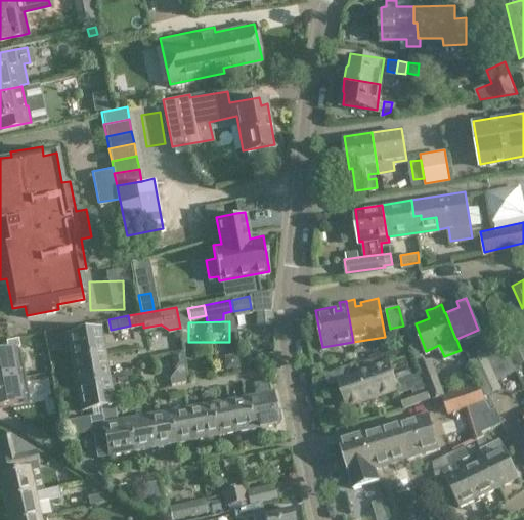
[(492,328),(496,337),(509,332),(505,322),(492,328)]
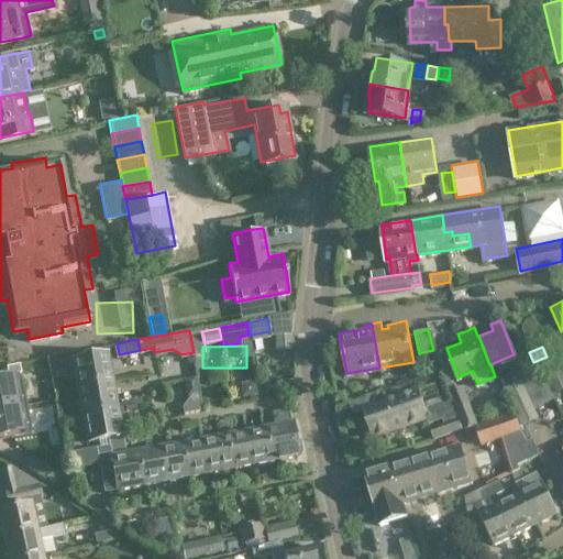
[(112,376),(107,350),(70,357),(75,383),(112,376)]
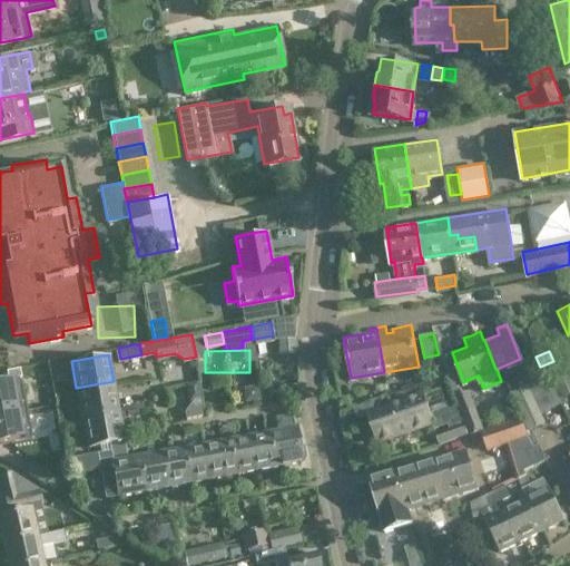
[(569,367),(568,363),(548,373),(559,397),(569,391),(569,367)]
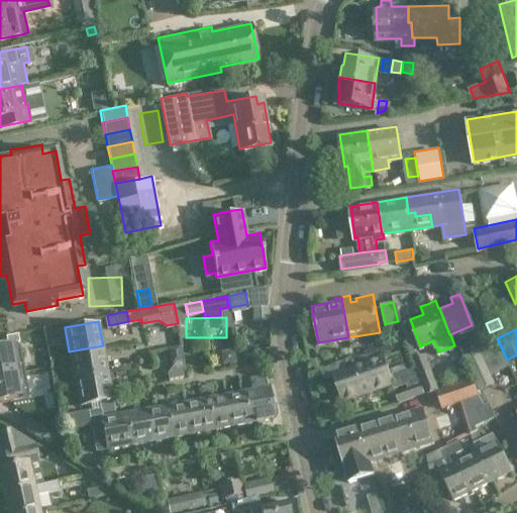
[(18,332),(6,334),(8,342),(19,340),(18,332)]
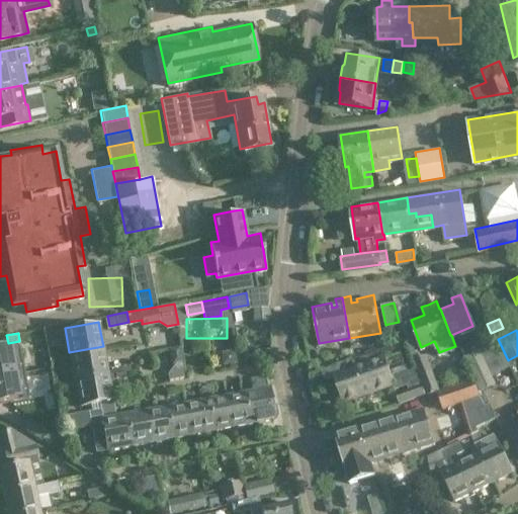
[(481,337),(460,346),(481,391),(496,382),(492,373),(508,366),(496,341),(485,347),(482,340),(481,337)]
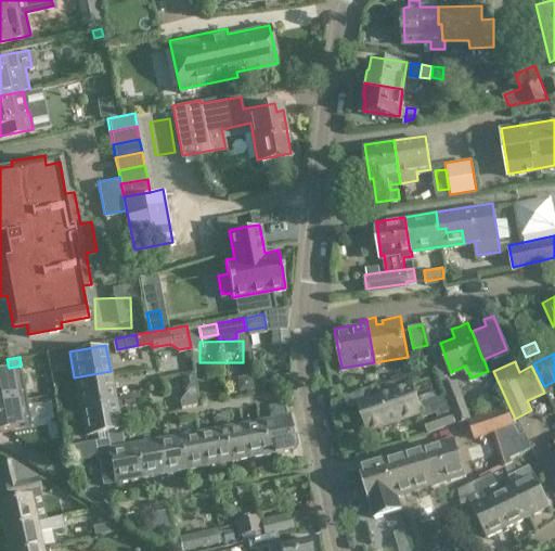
[(116,397),(111,371),(74,377),(79,405),(116,397)]
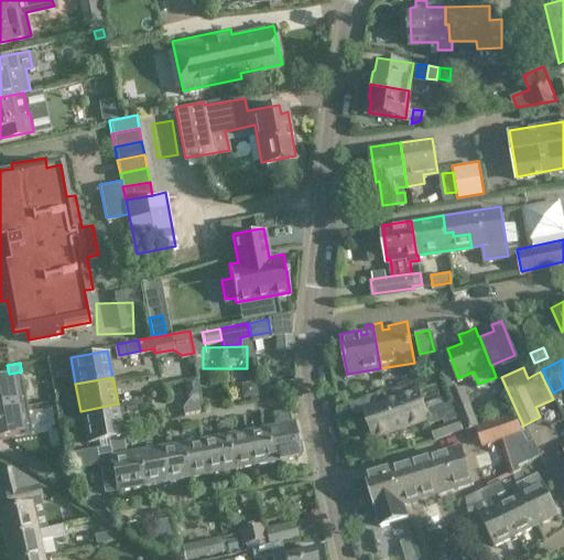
[(13,381),(0,383),(0,406),(2,407),(18,405),(13,381)]
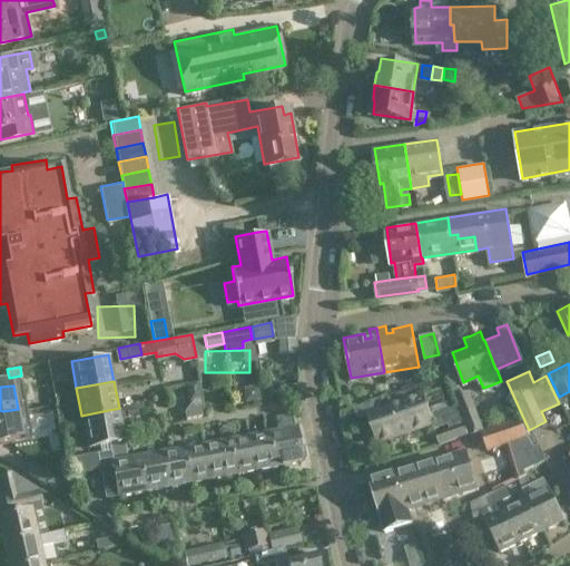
[(357,416),(367,412),(377,440),(433,420),(434,426),(452,419),(448,407),(448,405),(431,411),(423,392),(408,398),(404,389),(387,394),(391,403),(382,407),(377,397),(354,405),(357,416)]
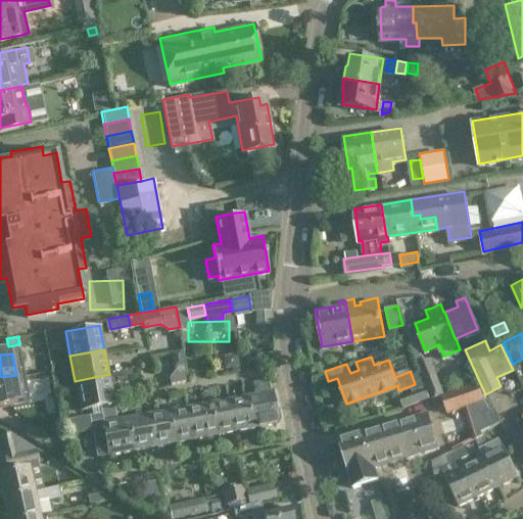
[(436,372),(430,357),(419,361),(425,376),(436,372)]
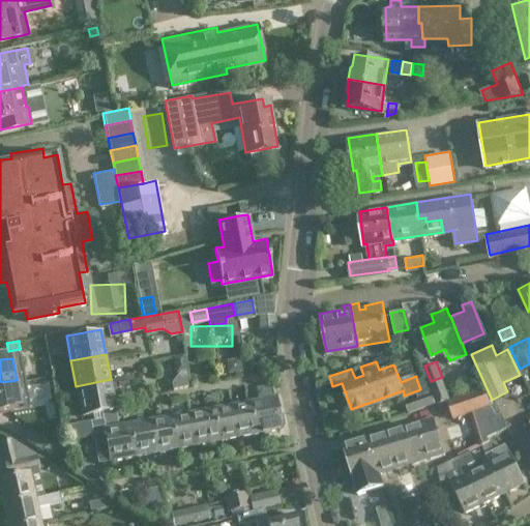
[(50,362),(42,363),(45,376),(53,375),(50,362)]
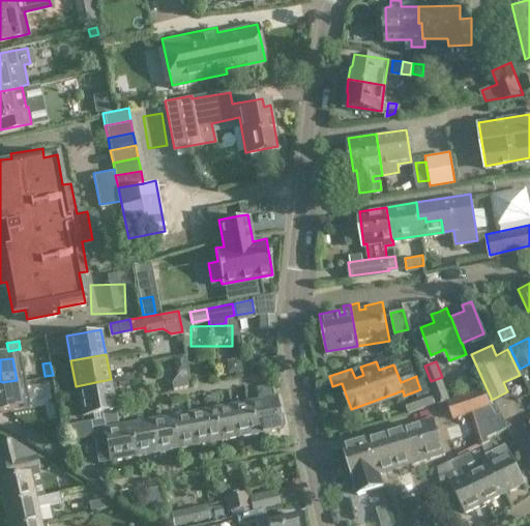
[(158,387),(178,378),(170,362),(150,372),(158,387)]
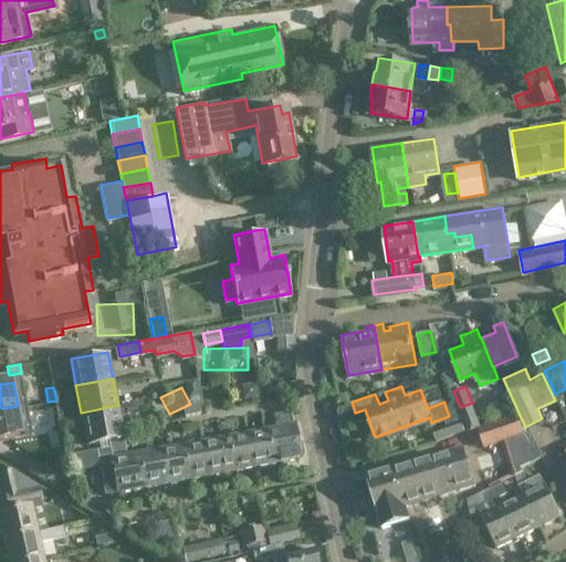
[(56,401),(48,402),(51,415),(59,414),(56,401)]
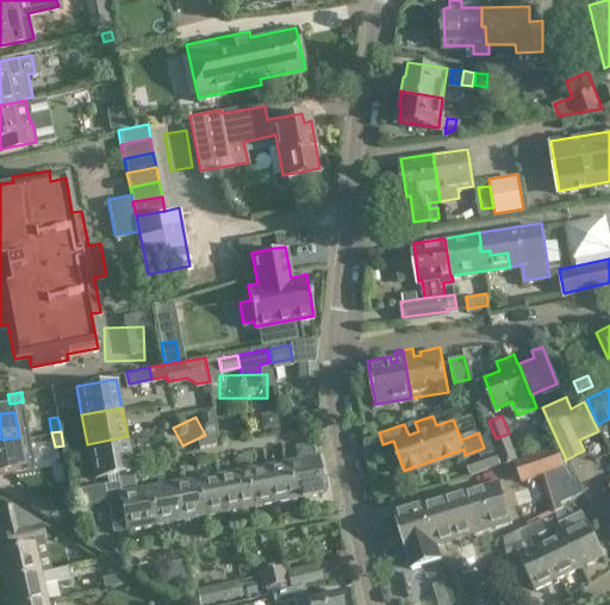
[(466,461),(470,472),(499,461),(489,431),(479,435),(484,448),(486,454),(466,461)]
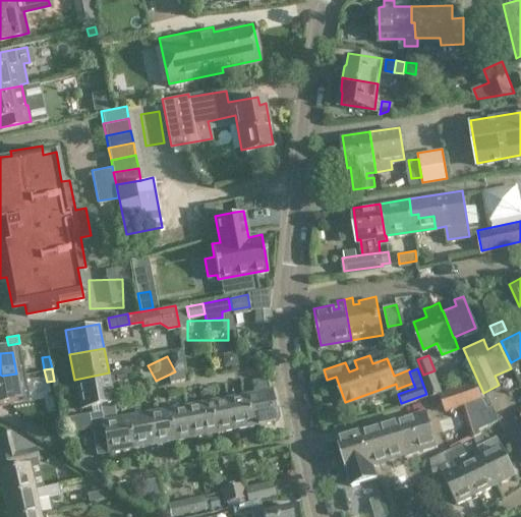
[(435,370),(423,375),(430,395),(442,390),(435,370)]
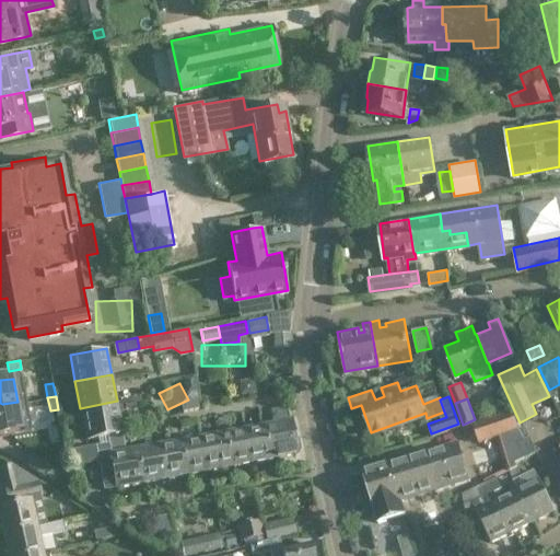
[(97,435),(98,442),(108,440),(109,446),(124,443),(121,430),(123,430),(117,401),(80,408),(85,437),(97,435)]
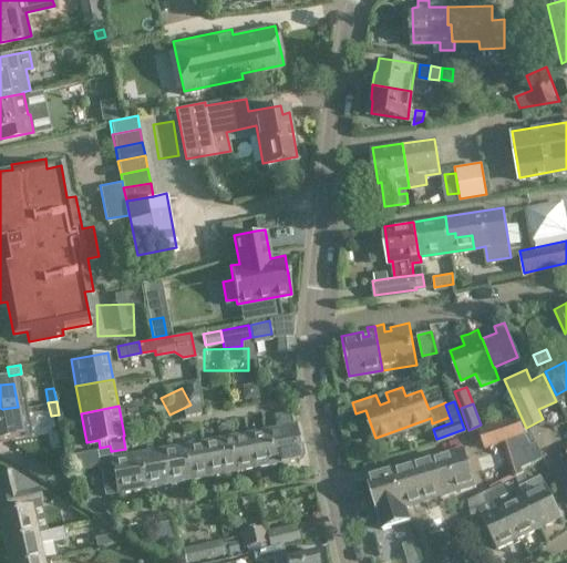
[(0,433),(22,431),(18,407),(2,409),(0,408),(0,433)]
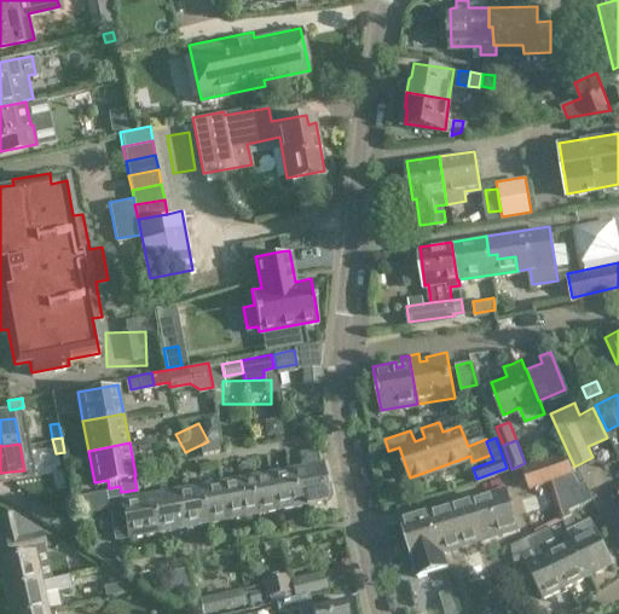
[(299,450),(301,463),(289,465),(293,485),(302,484),(306,502),(325,498),(325,499),(327,499),(330,493),(328,482),(323,478),(320,461),(318,461),(316,447),(299,450)]
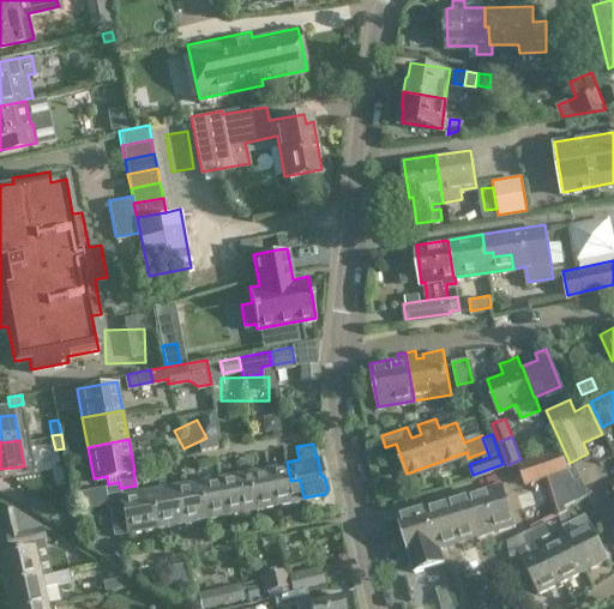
[(518,463),(525,483),(548,475),(569,468),(561,448),(518,463)]
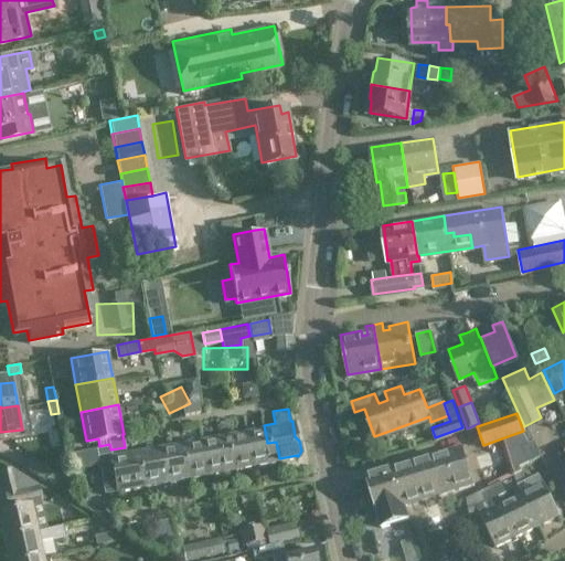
[(245,430),(252,464),(279,458),(276,442),(267,443),(264,425),(245,430)]
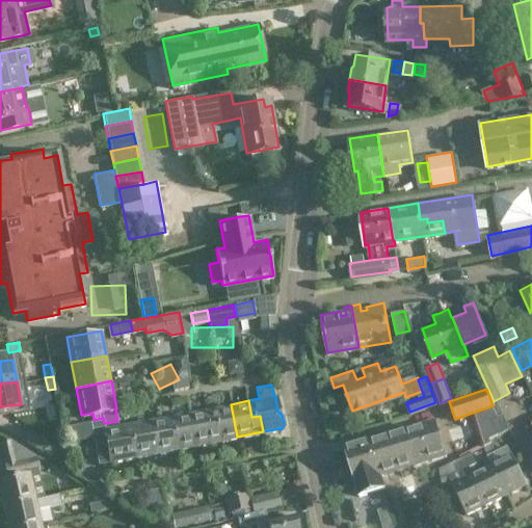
[(220,440),(237,437),(231,404),(206,408),(209,425),(217,423),(220,440)]
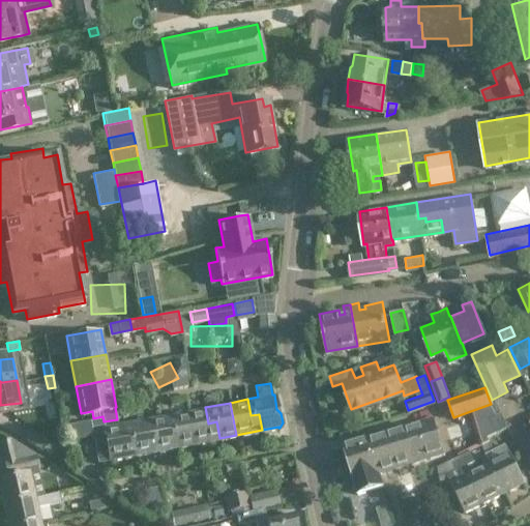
[(496,413),(491,404),(473,410),(477,420),(490,416),(496,413)]
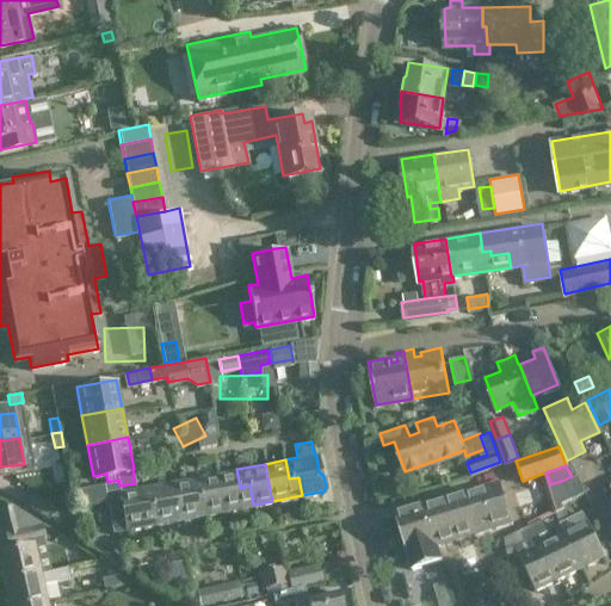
[(217,472),(224,509),(253,505),(250,486),(240,488),(236,469),(217,472)]
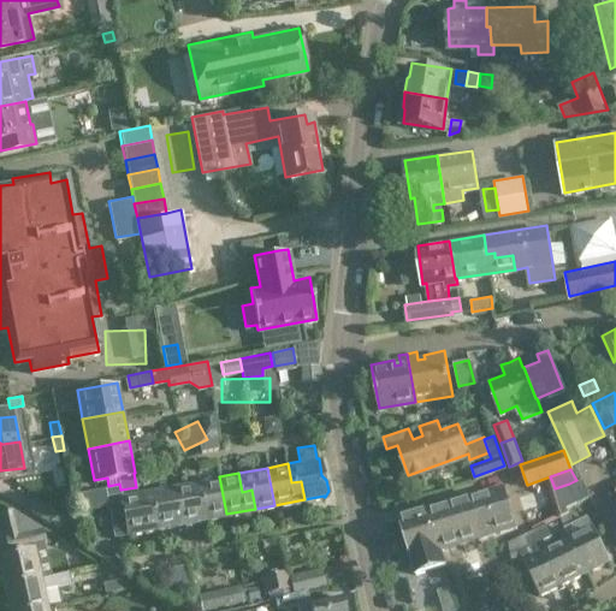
[(207,517),(226,514),(219,476),(190,481),(194,500),(203,499),(207,517)]
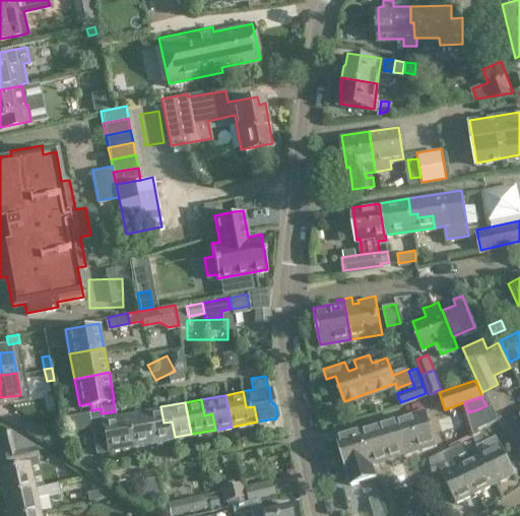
[(492,404),(486,406),(480,409),(488,424),(499,418),(492,404)]
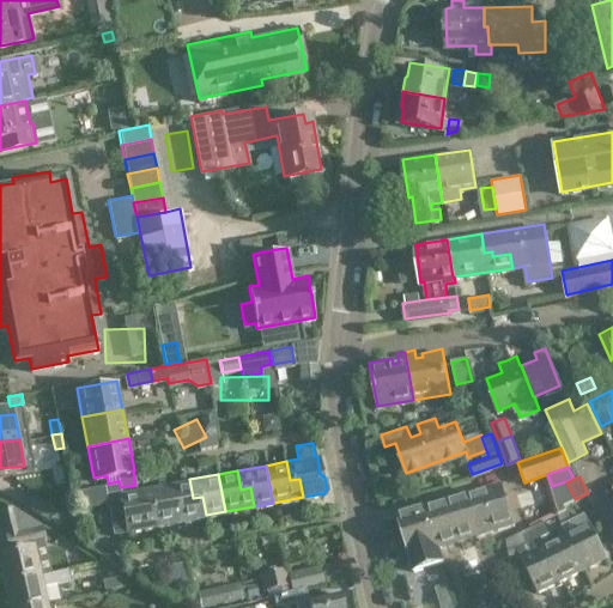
[(140,488),(144,508),(153,505),(156,524),(206,515),(202,497),(193,498),(189,479),(140,488)]
